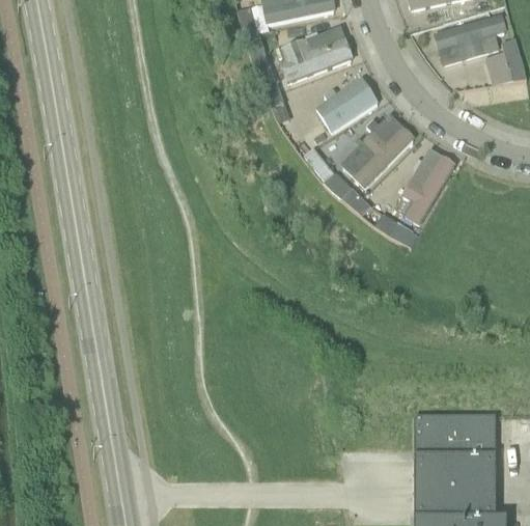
[(266,21),(335,8),(333,0),(260,0),(262,9),(266,21)]
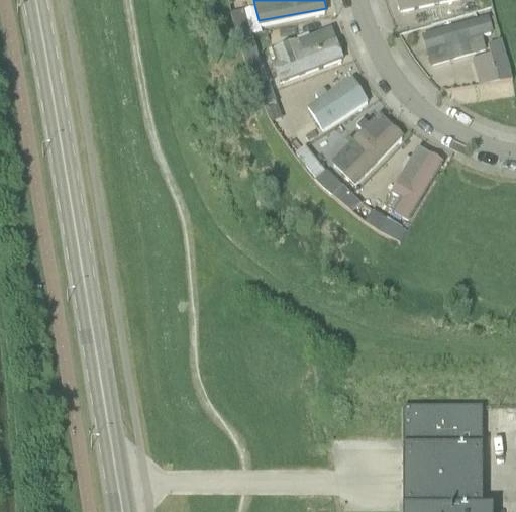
[(249,31),(243,8),(231,11),(237,34),(249,31)]
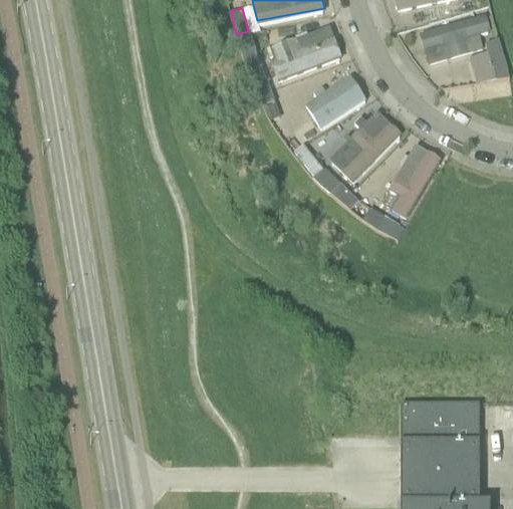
[(489,30),(485,14),(420,32),(428,62),(483,47),(479,33),(489,30)]
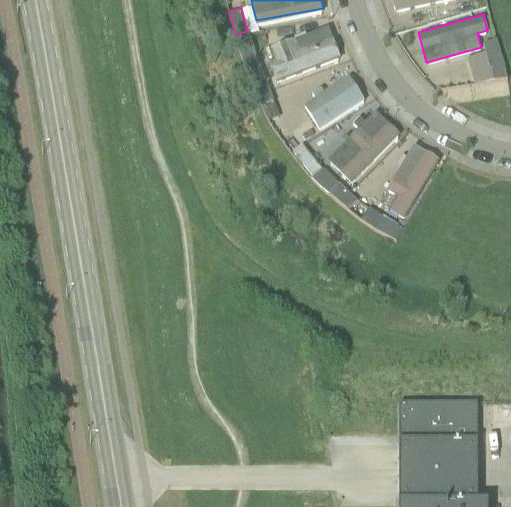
[(329,24),(264,45),(275,79),(340,58),(329,24)]
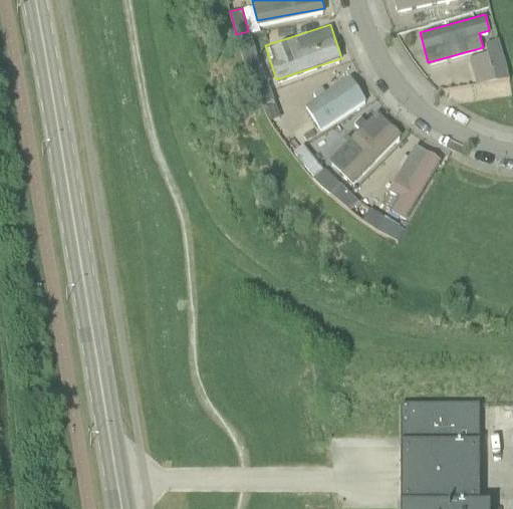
[(511,79),(510,77),(508,64),(504,52),(500,38),(486,42),(493,66),(495,66),(497,79),(511,79)]
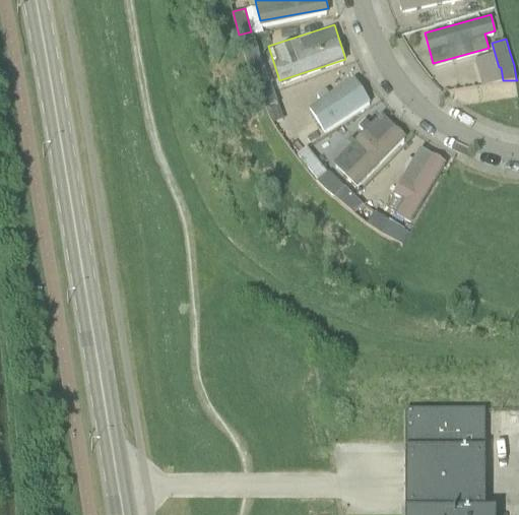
[(259,50),(245,55),(256,82),(270,77),(259,50)]
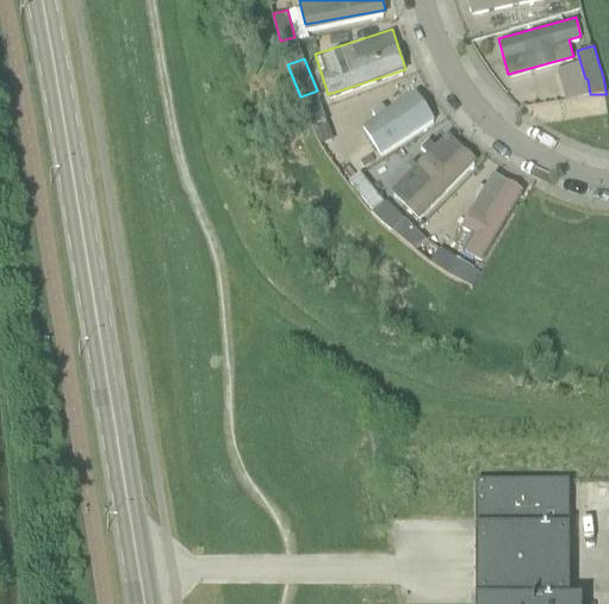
[(362,119),(380,148),(432,116),(415,87),(362,119)]
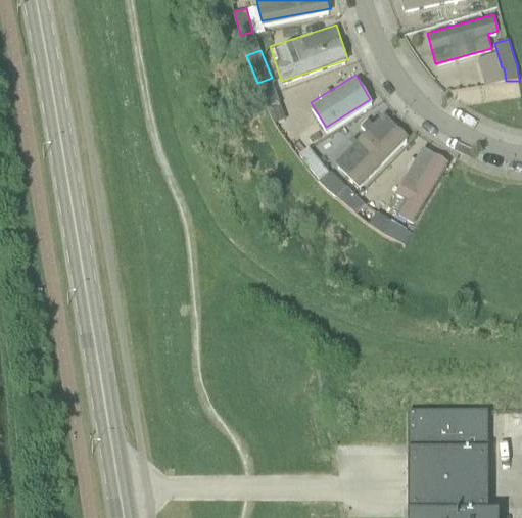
[(272,78),(257,83),(263,95),(276,90),(272,78)]
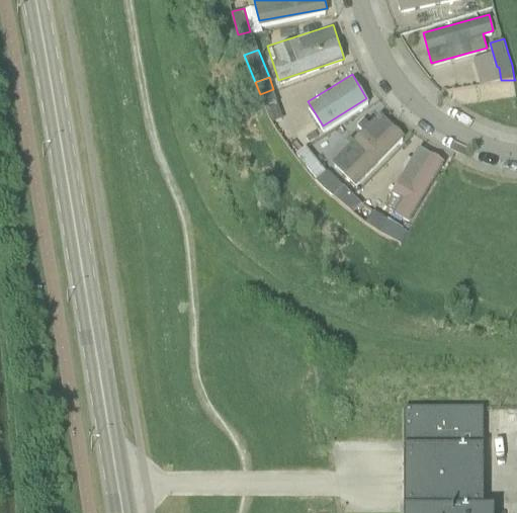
[(273,89),(260,94),(266,105),(277,101),(273,89)]
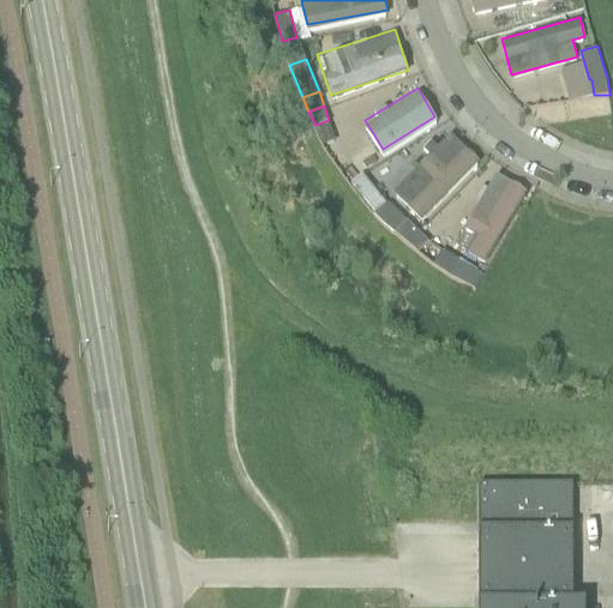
[(420,216),(478,157),(450,130),(392,188),(420,216)]
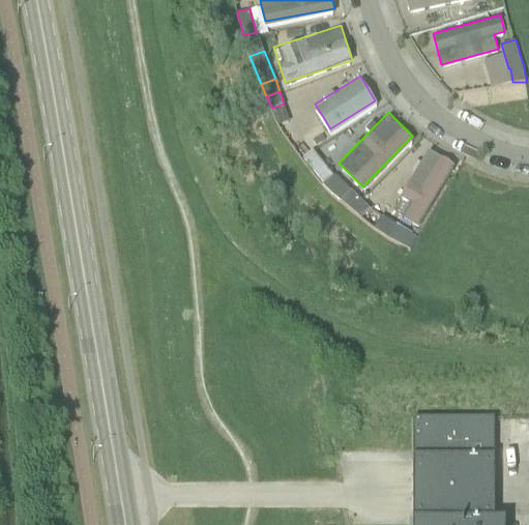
[(324,181),(334,174),(314,148),(303,155),(324,181)]
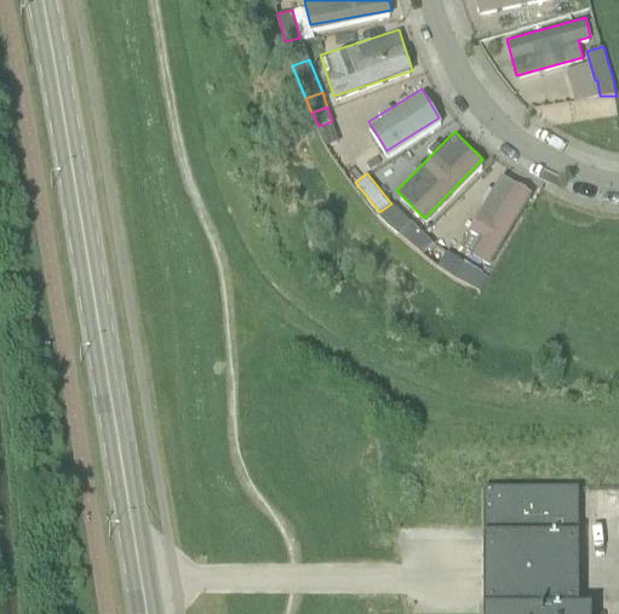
[(475,211),(466,223),(482,233),(470,250),(488,262),(533,191),(515,179),(489,219),(475,211)]
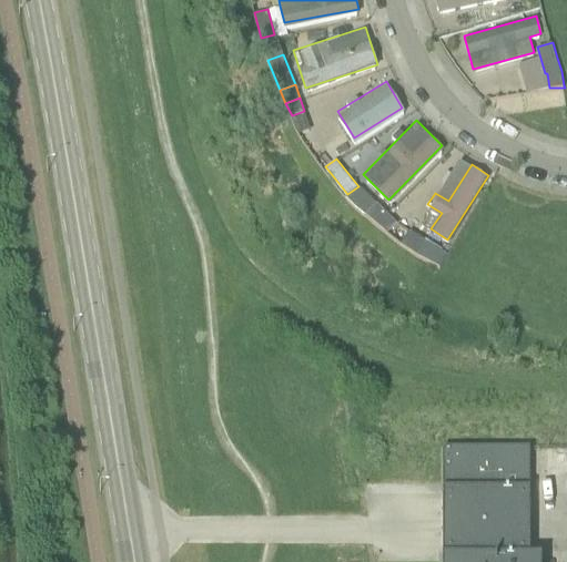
[(365,214),(376,223),(386,212),(376,202),(365,214)]
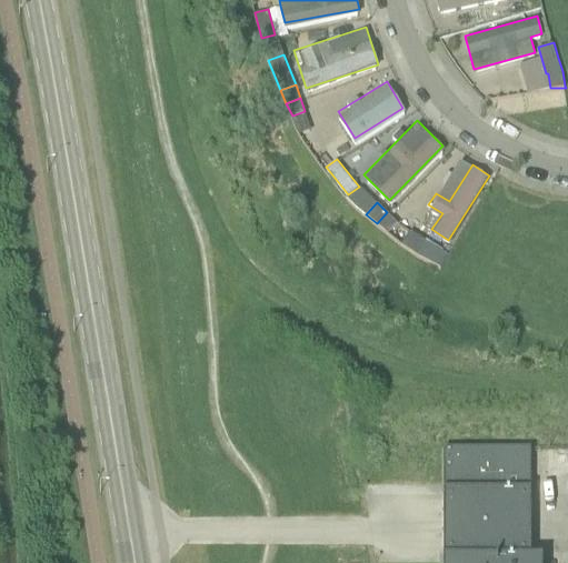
[(387,212),(377,223),(387,232),(396,222),(387,212)]
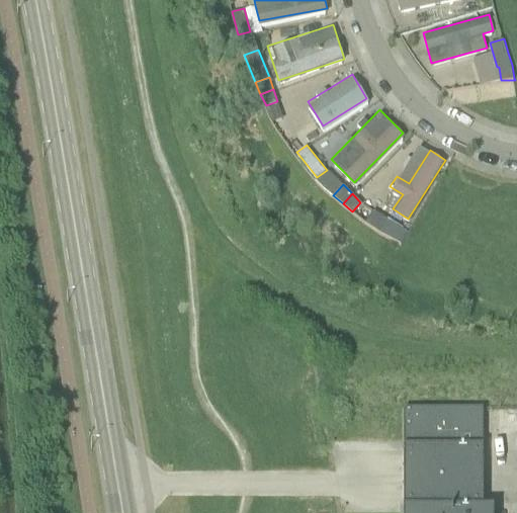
[(365,221),(381,232),(402,242),(408,231),(373,210),(365,221)]
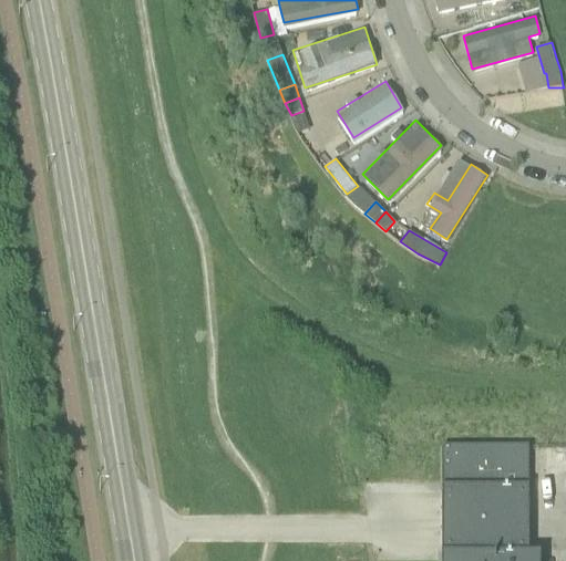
[(442,560),(542,560),(542,553),(532,553),(531,444),(442,444),(442,560)]
